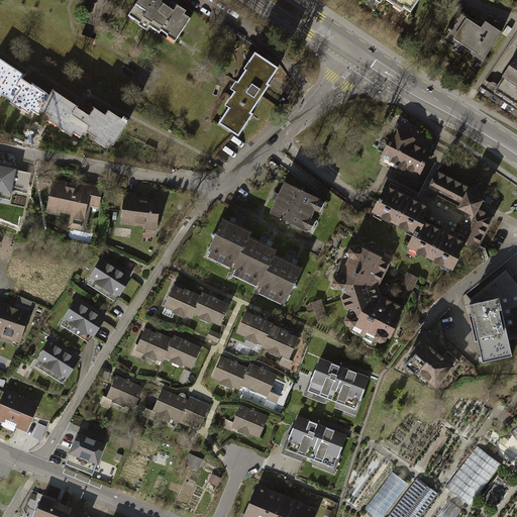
[(168,0),(138,0),(140,1),(129,18),(147,30),(150,26),(161,33),(163,31),(176,40),(190,18),(185,15),(187,11),(180,7),(179,9),(168,2),(168,0)]
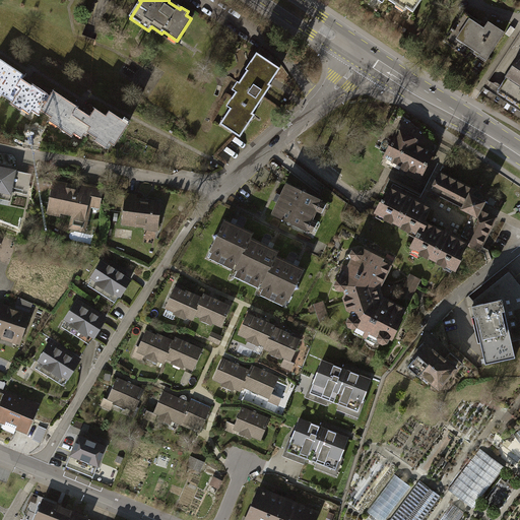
[(380,0),(382,1),(382,0),(391,0),(395,3),(393,5),(403,11),(406,7),(413,12),(420,0),(380,0)]
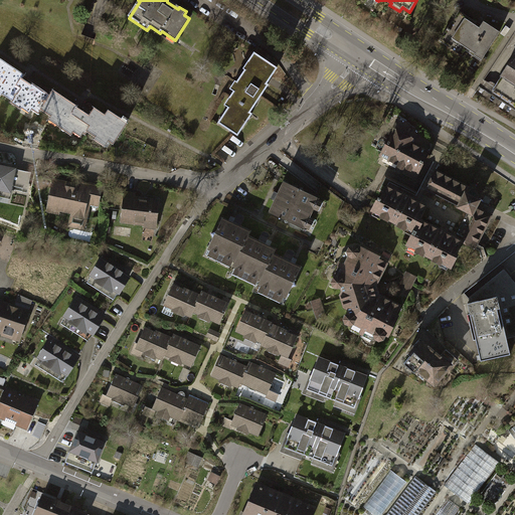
[(479,29),(459,15),(440,40),(459,54),(463,49),(480,60),(499,34),(483,23),(479,29)]
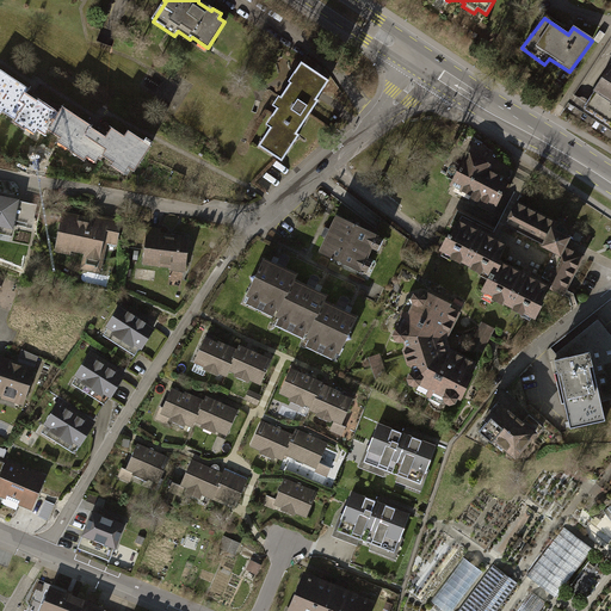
[(329,80),(304,63),(291,82),(292,84),(283,98),(281,97),(275,105),(278,109),(269,123),(273,127),(260,146),(282,160),(298,136),(296,134),(320,100),(318,98),(329,80)]
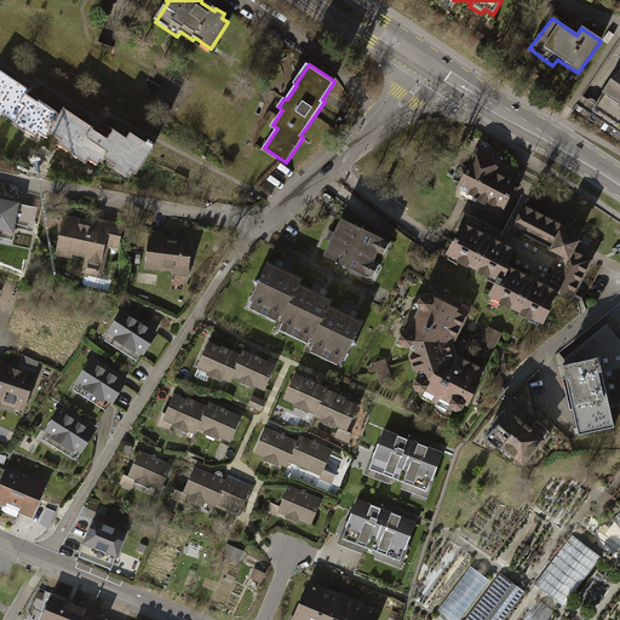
[(619,126),(619,64),(618,64),(601,90),(602,91),(591,108),(619,126)]
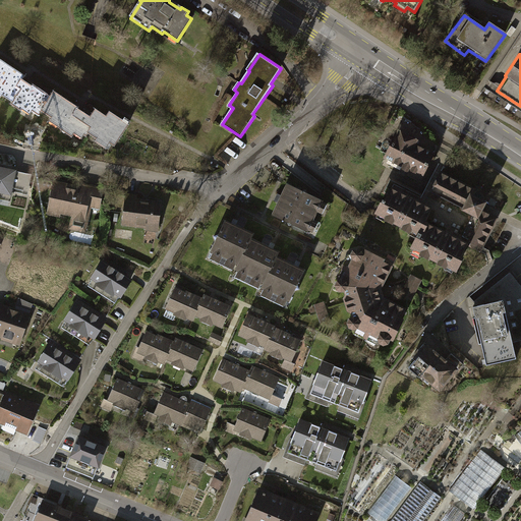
[(23,76),(0,60),(0,96),(1,97),(2,96),(12,102),(10,104),(21,111),(22,110),(30,115),(32,111),(38,115),(41,111),(52,118),(50,121),(72,136),(74,133),(81,137),(83,134),(85,135),(88,132),(96,138),(95,140),(106,148),(109,142),(114,146),(128,125),(109,113),(106,118),(95,110),(90,118),(75,108),(76,107),(72,105),(52,91),(49,96),(32,84),(31,87),(23,82),(20,80),(23,76)]
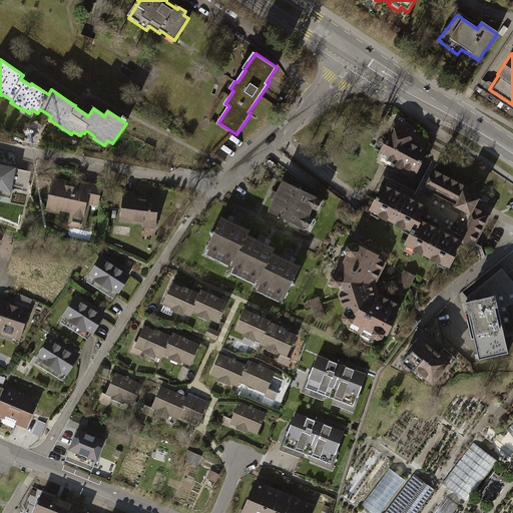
[(433,148),(393,130),(378,162),(418,180),(433,148)]
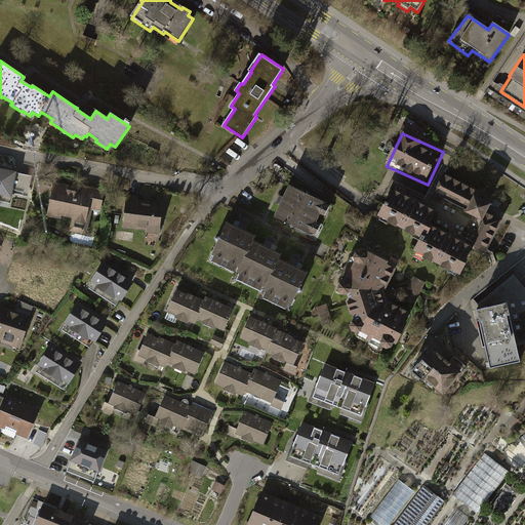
[(0,200),(10,203),(12,194),(27,197),(31,174),(15,171),(15,170),(0,166),(0,200)]
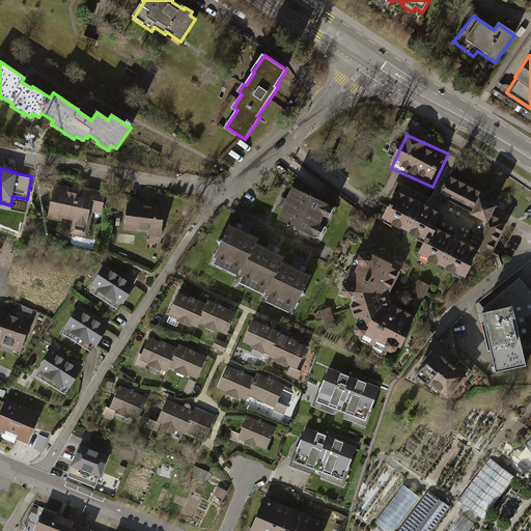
[(486,192),(451,173),(439,195),(481,218),(470,241),(439,224),(446,211),(398,185),(382,215),(426,239),(420,250),(465,274),(478,249),(491,255),(508,220),(494,213),(499,203),(488,197),(484,195),(486,192)]
